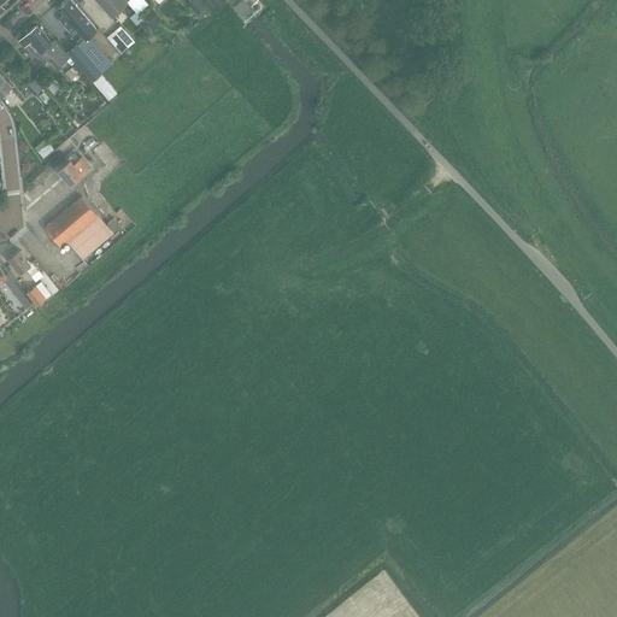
[(89,36),(97,30),(71,0),(65,0),(57,7),(64,16),(59,19),(70,31),(75,28),(83,37),(86,40),(89,36)]
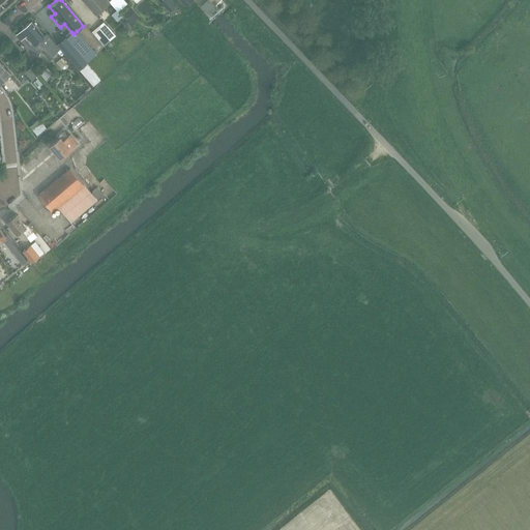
[(110,2),(108,0),(83,0),(95,15),(110,2)]
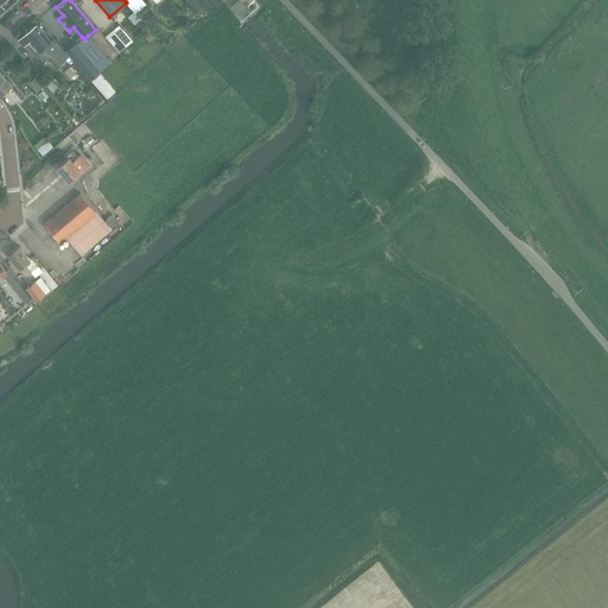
[(195,0),(187,0),(185,2),(194,13),(202,7),(195,0)]
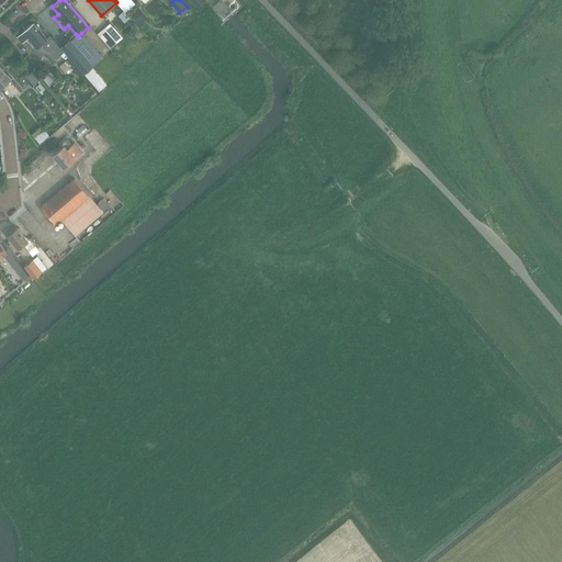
[(220,12),(221,11),(227,6),(222,0),(221,0),(214,7),(220,12)]
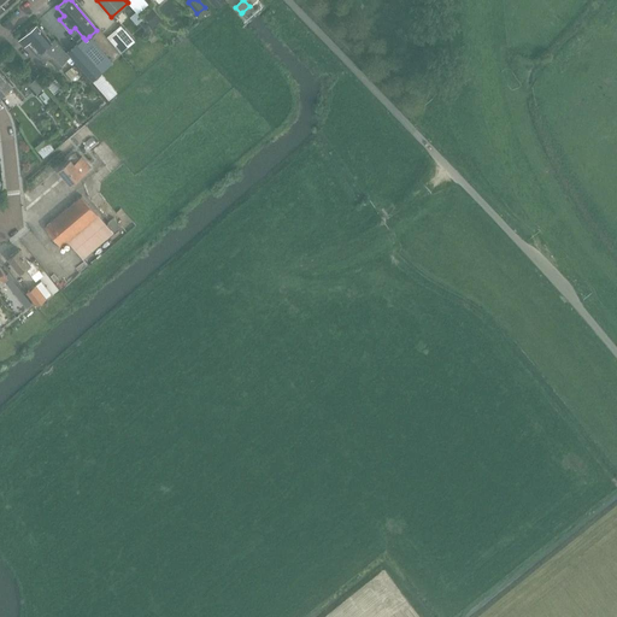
[(144,16),(153,28),(163,19),(152,7),(144,16)]
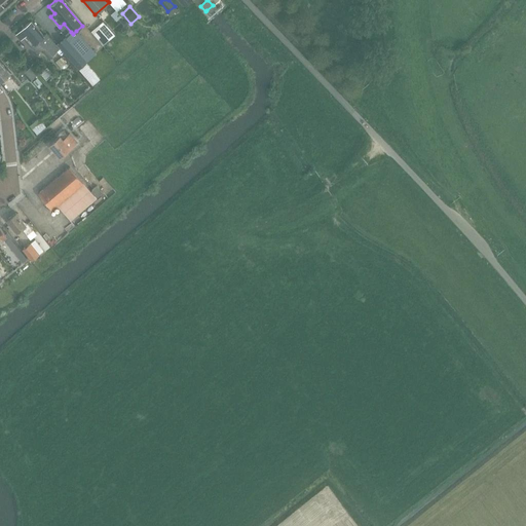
[(23,36),(35,49),(39,46),(48,58),(59,48),(46,33),(43,35),(31,21),(16,33),(21,38),(23,36)]
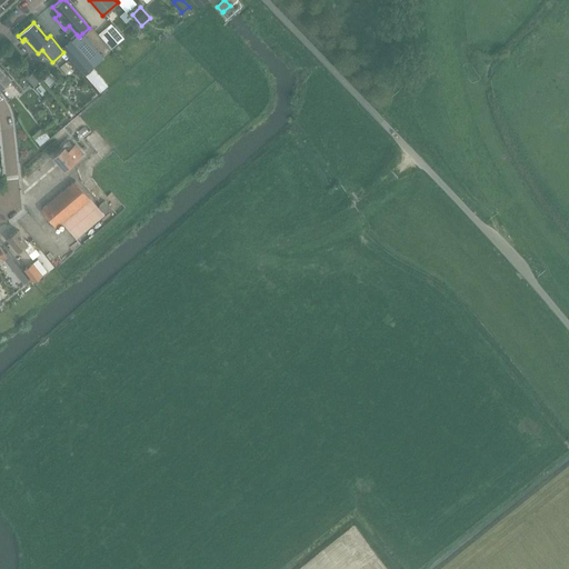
[(108,26),(99,35),(111,49),(118,42),(113,37),(116,35),(116,36),(120,31),(115,25),(112,22),(108,26)]
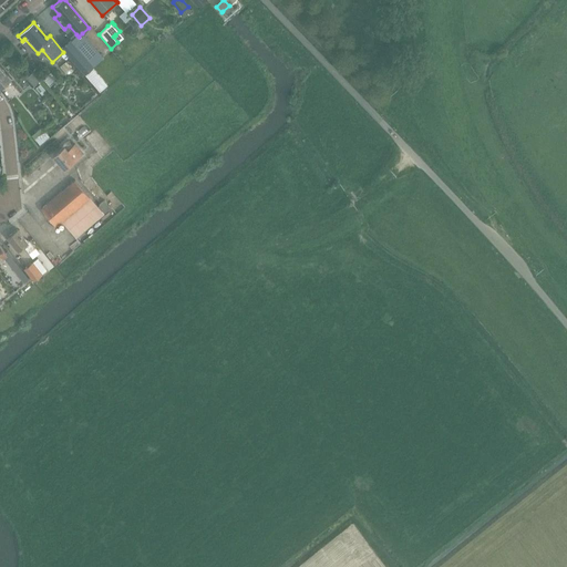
[(70,40),(61,48),(84,74),(103,59),(91,45),(82,33),(79,37),(76,34),(70,40)]
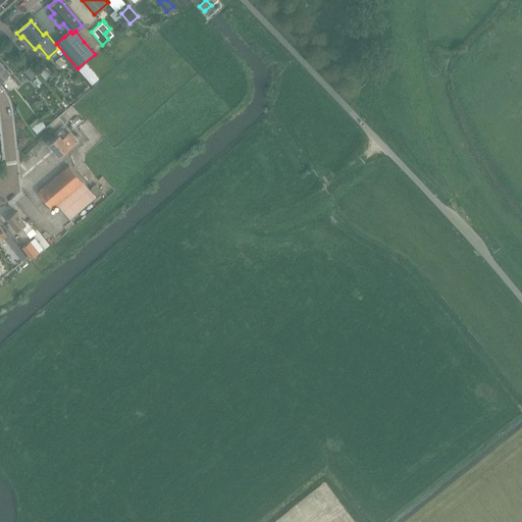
[(60,55),(55,60),(60,66),(63,64),(64,65),(67,62),(60,55)]
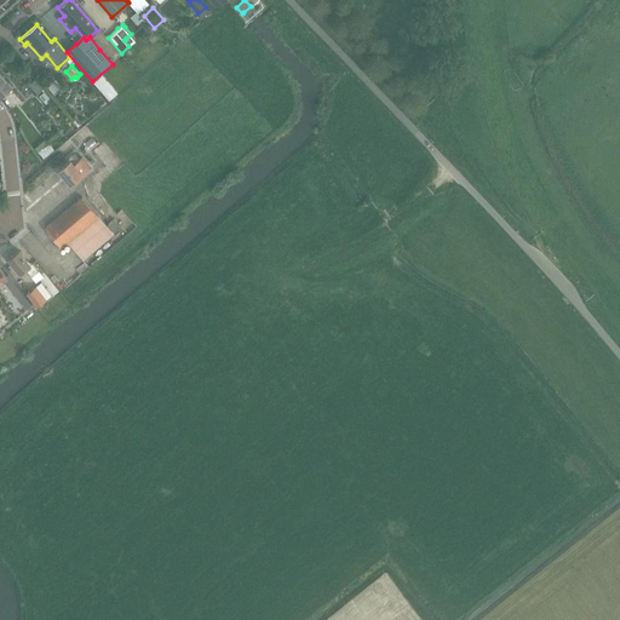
[(0,72),(0,96),(12,87),(0,72)]
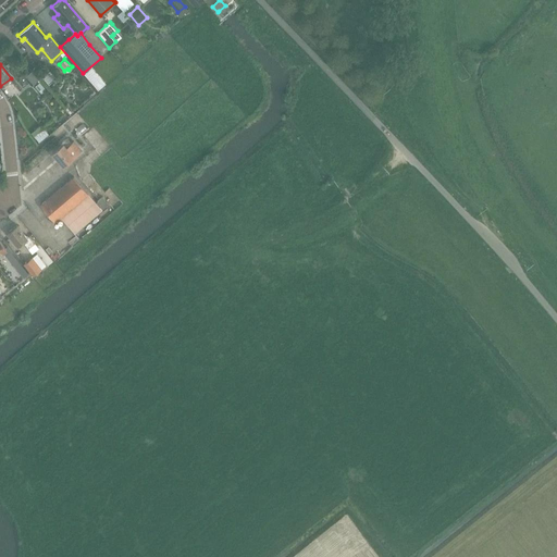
[(83,124),(76,130),(81,134),(87,130),(83,124)]
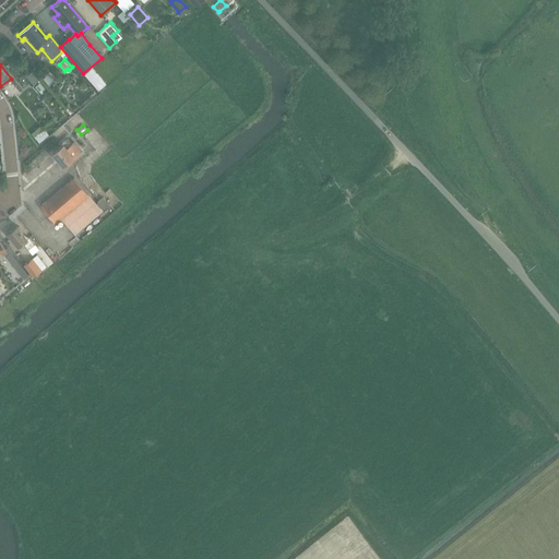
[(34,137),(38,142),(48,134),(44,129),(34,137)]
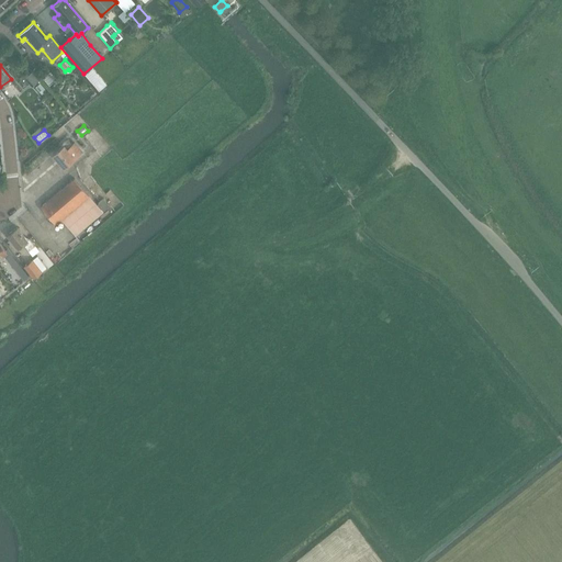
[(64,167),(65,166),(82,152),(75,143),(72,144),(68,138),(60,144),(63,146),(53,154),(64,167)]
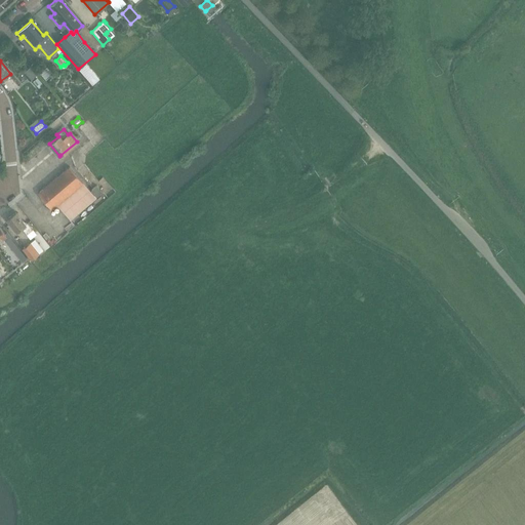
[(90,191),(70,166),(38,193),(51,208),(57,203),(71,219),(95,198),(95,197),(103,192),(96,185),(90,191)]
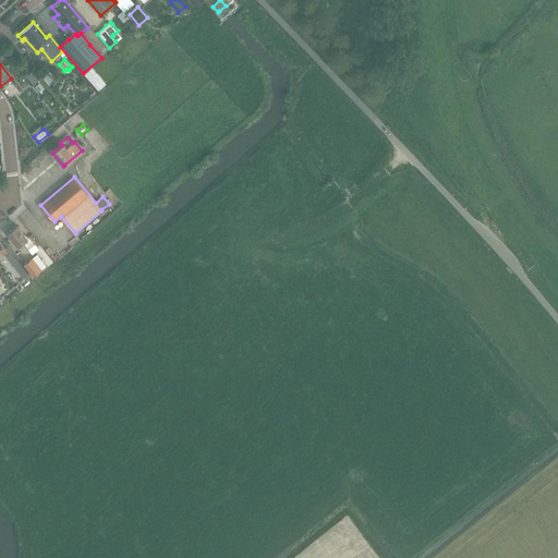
[(32,246),(35,244),(29,237),(27,239),(17,226),(8,232),(17,246),(23,242),(28,249),(32,246)]
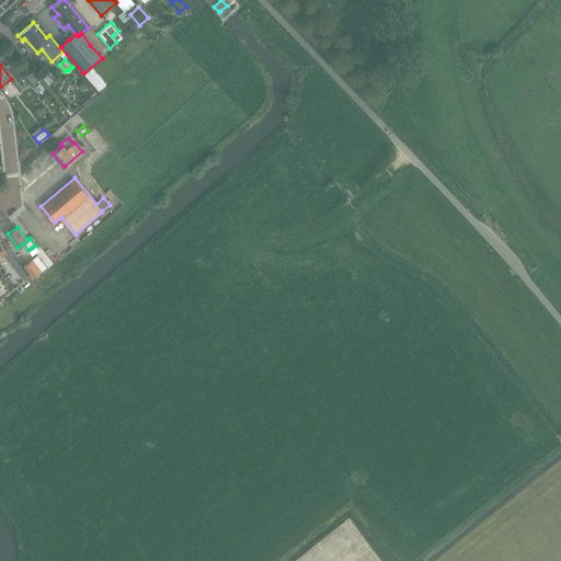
[(0,255),(3,253),(7,259),(12,254),(8,248),(6,249),(0,242),(0,255)]
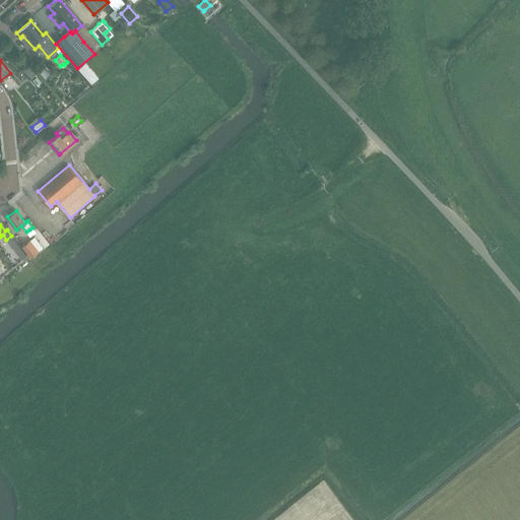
[(29,230),(26,232),(29,237),(36,233),(33,228),(29,230)]
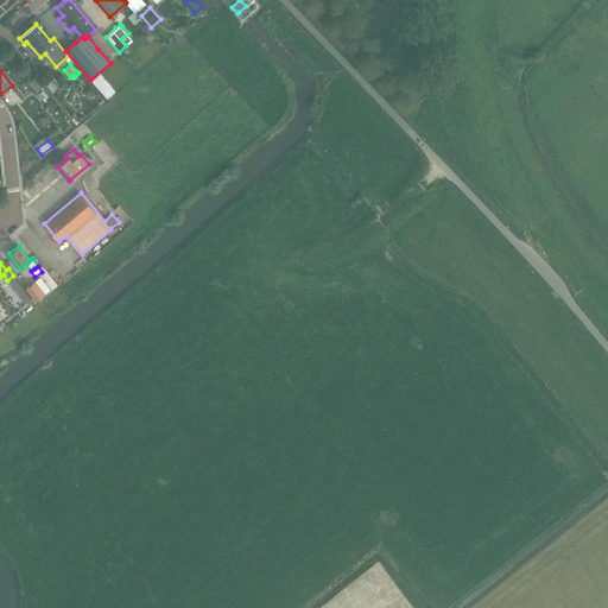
[(17,279),(10,285),(14,292),(17,291),(21,286),(17,279)]
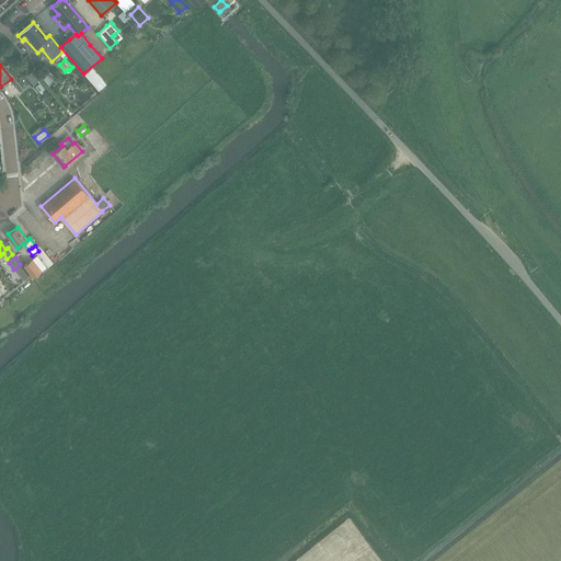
[(33,259),(24,266),(33,278),(43,272),(33,259)]
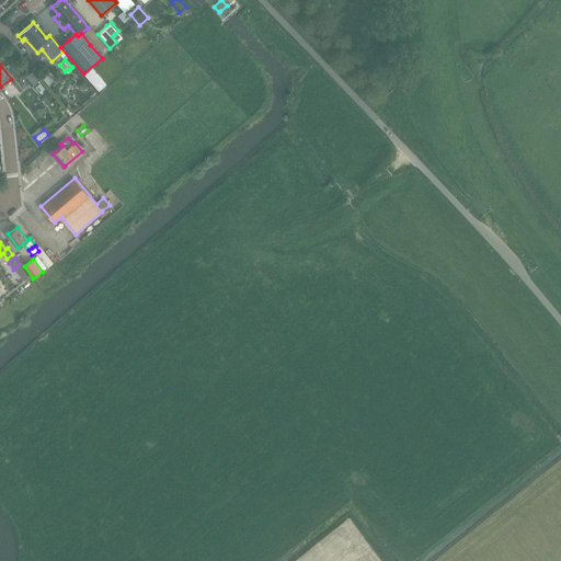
[(20,264),(15,268),(24,279),(29,275),(20,264)]
